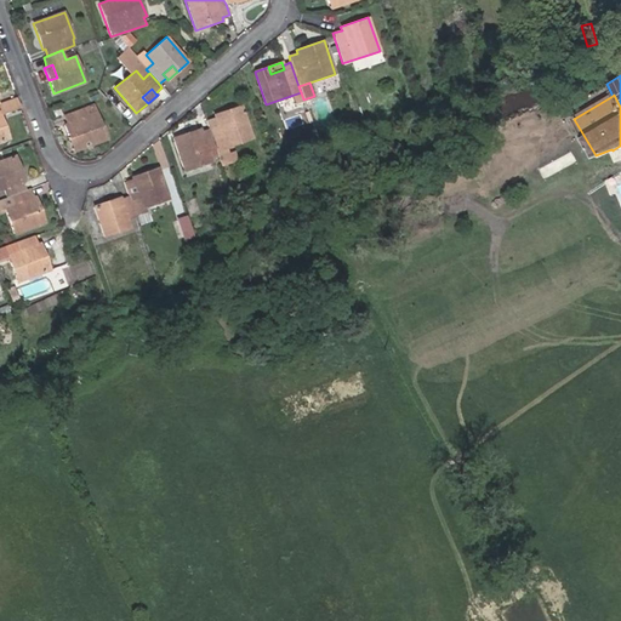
[(0,103),(0,113),(20,106),(16,97),(0,103)]
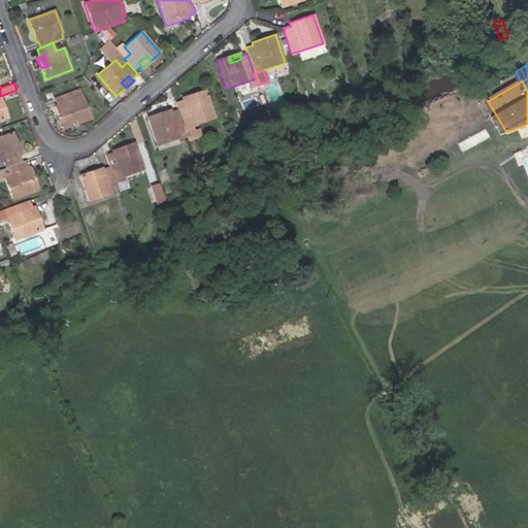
[(91,119),(79,90),(54,99),(57,105),(61,104),(65,114),(58,117),(63,129),(91,119)]
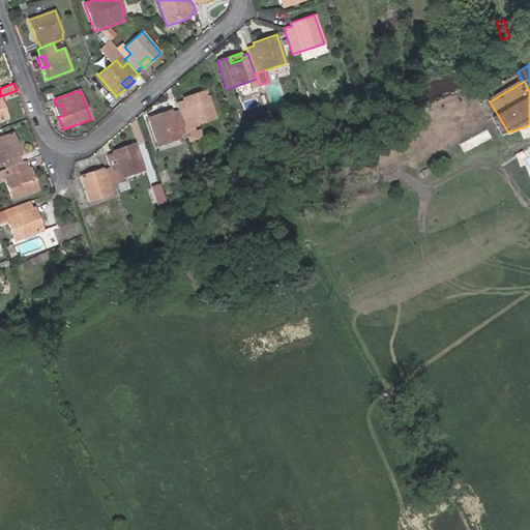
[(215,118),(206,90),(193,94),(196,101),(185,105),(183,100),(175,104),(178,111),(183,126),(185,135),(194,131),(193,126),(215,118)]
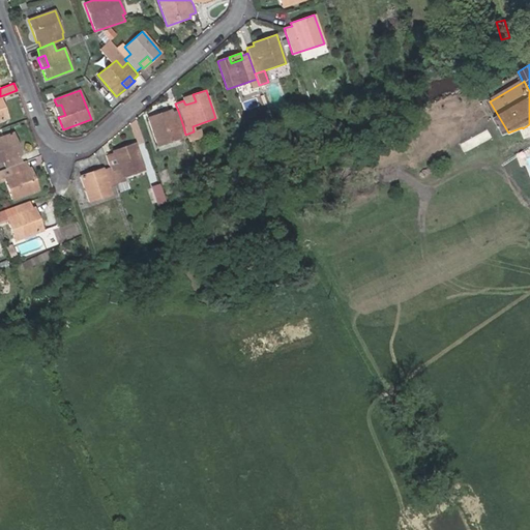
[(196,101),(193,94),(182,98),(183,100),(185,105),(196,101)]
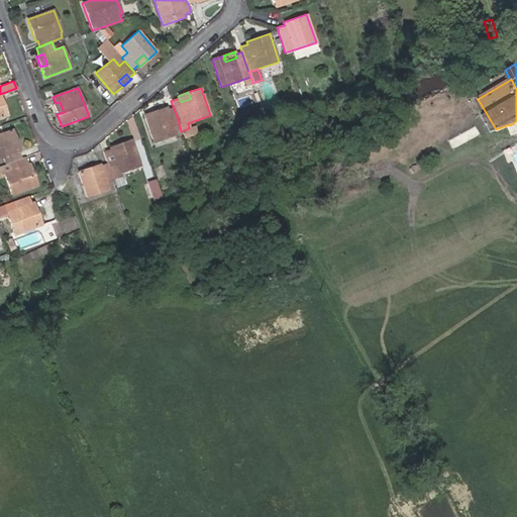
[(64,112),(60,102),(56,103),(54,104),(57,114),(64,112)]
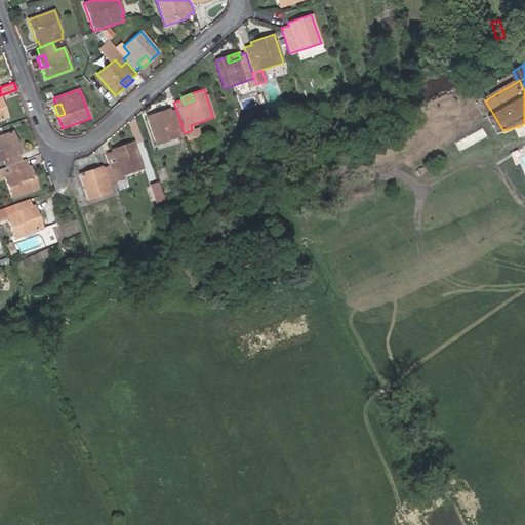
[(178,136),(175,127),(182,125),(176,110),(170,111),(169,109),(147,117),(156,145),(178,136)]
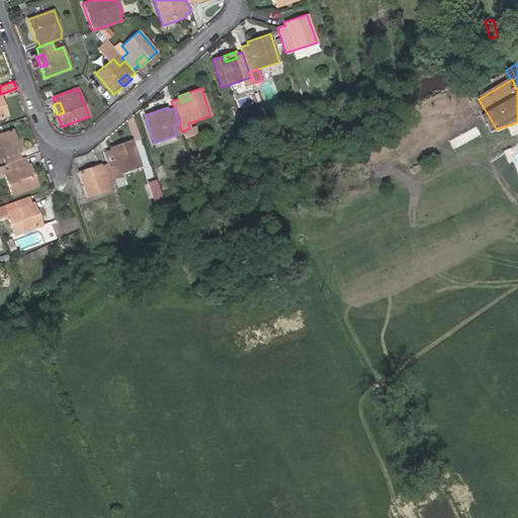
[(184,140),(197,135),(195,127),(181,132),(184,140)]
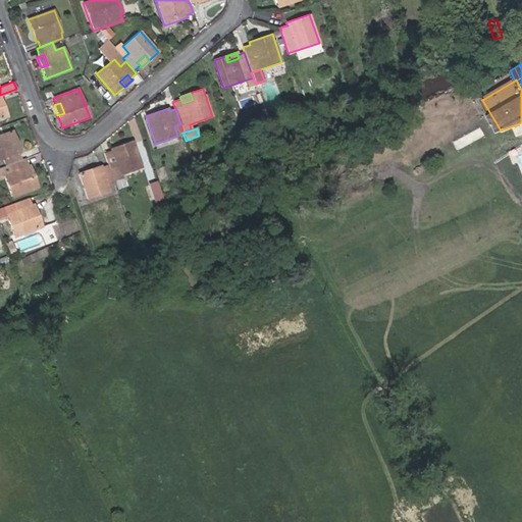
[(12,131),(0,135),(0,160),(3,159),(5,166),(21,160),(18,154),(20,153),(12,131)]
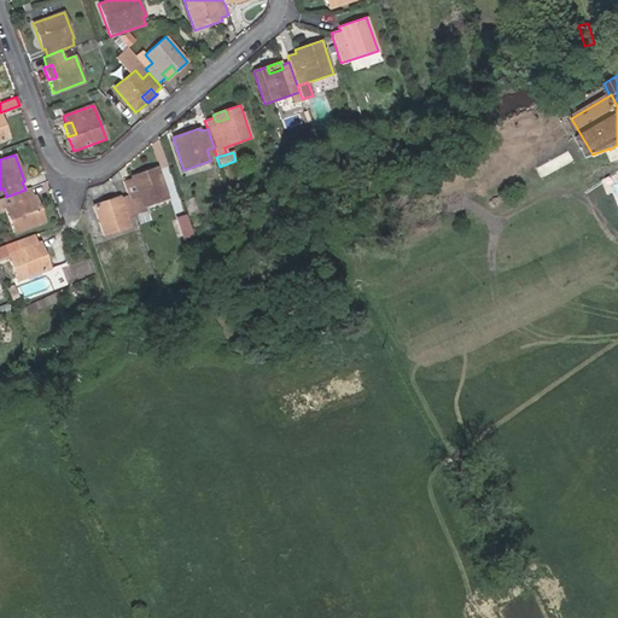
[(168,199),(157,168),(130,176),(132,180),(123,182),(128,196),(130,204),(140,202),(141,208),(168,199)]
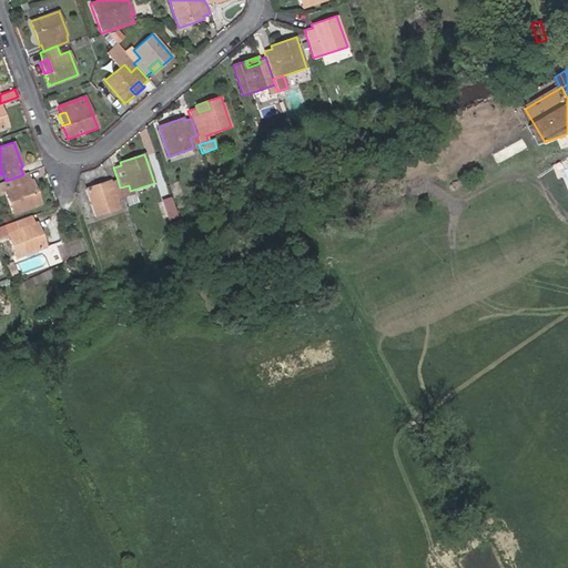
[(41,203),(36,191),(29,193),(24,182),(29,181),(27,173),(23,174),(6,181),(0,182),(0,194),(4,193),(12,214),(41,203)]
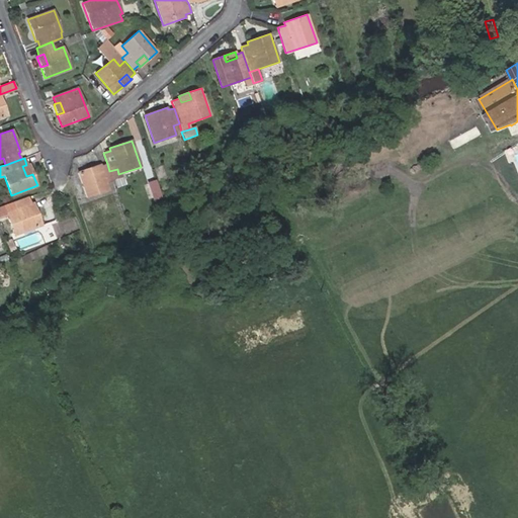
[(32,174),(29,164),(26,165),(22,166),(26,176),(32,174)]
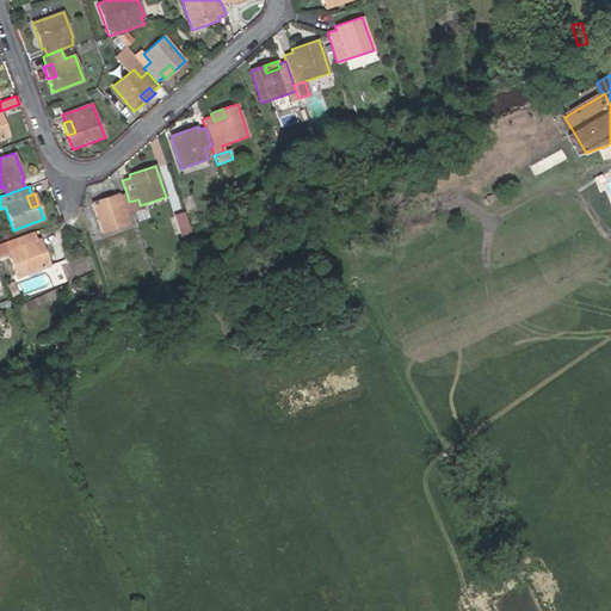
[(129,202),(127,193),(119,196),(118,193),(92,203),(103,234),(129,226),(125,215),(133,213),(133,211),(129,202)]
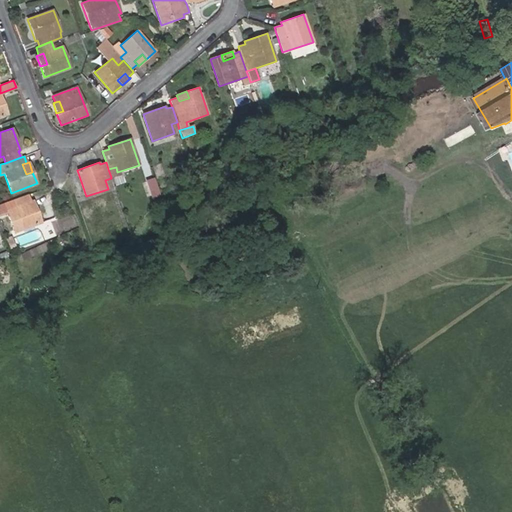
[(117,172),(116,167),(108,169),(111,177),(119,175),(117,172)]
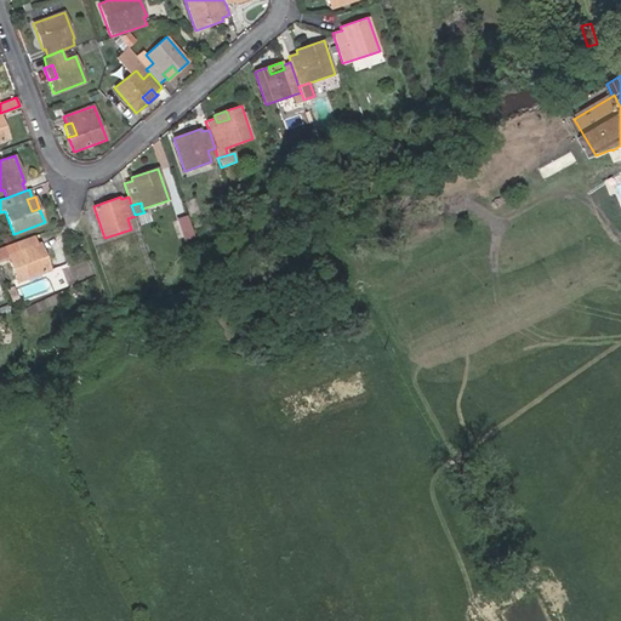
[(192,234),(186,215),(176,218),(183,238),(192,234)]
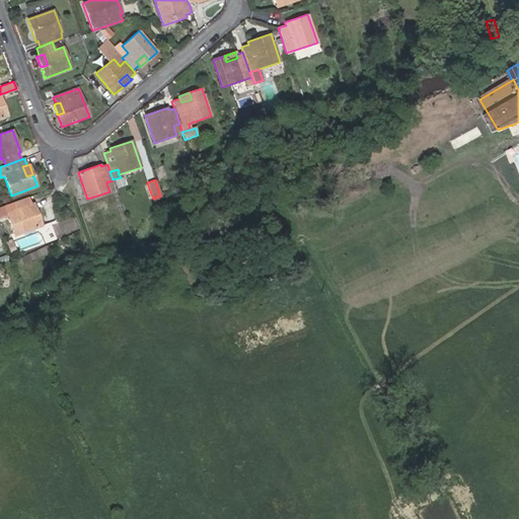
[(42,226),(33,204),(30,204),(27,197),(0,207),(0,218),(6,216),(14,236),(42,226)]
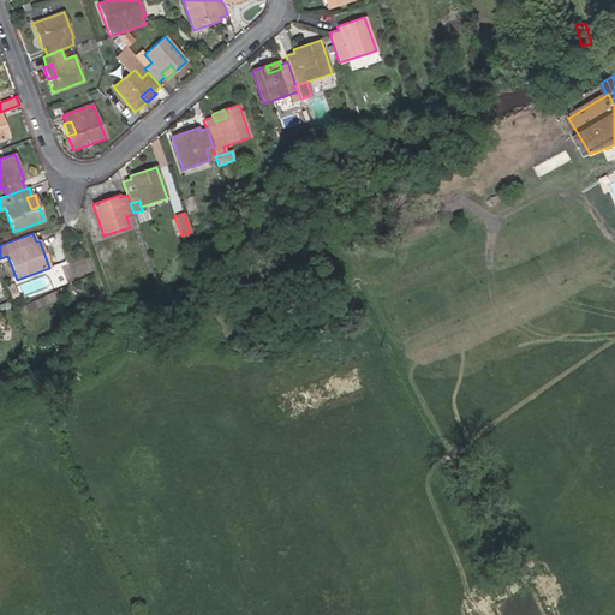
[(18,299),(15,287),(7,290),(12,302),(18,299)]
